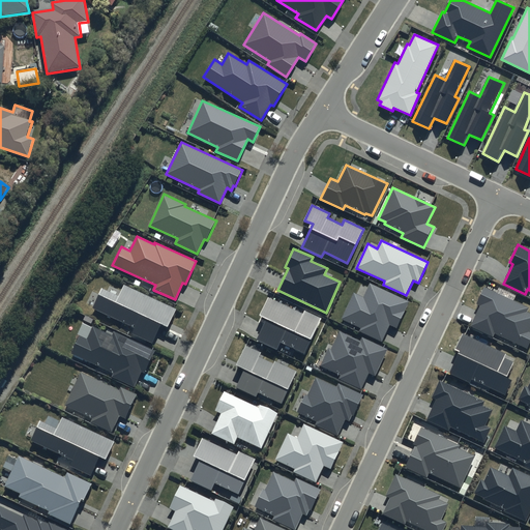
[(409,301),(370,283),(363,296),(353,292),(341,319),(360,328),(359,331),(382,342),(389,325),(396,328),(409,301)]
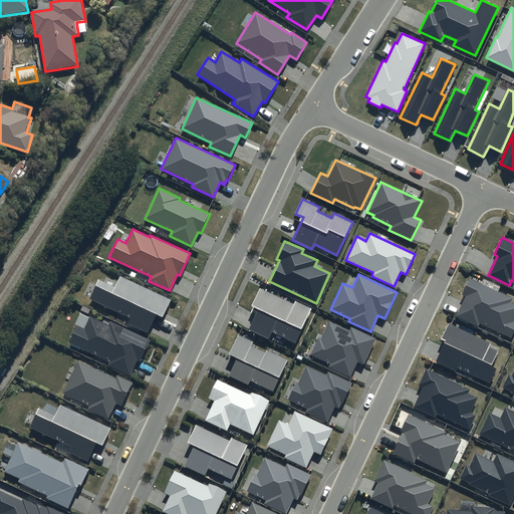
[(172,299),(120,276),(115,287),(98,279),(89,298),(129,316),(125,323),(148,333),(157,315),(164,318),(172,299)]
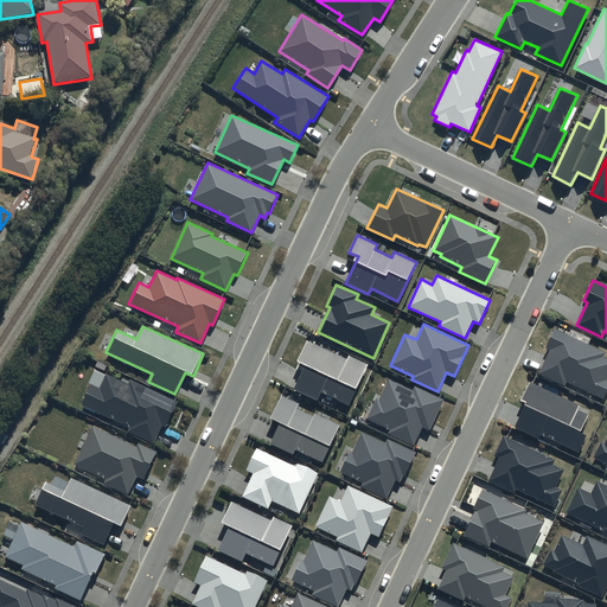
[(549,350),(538,374),(564,387),(567,382),(604,400),(606,391),(606,381),(606,377),(606,358),(604,357),(606,352),(555,327),(544,349),(549,350)]
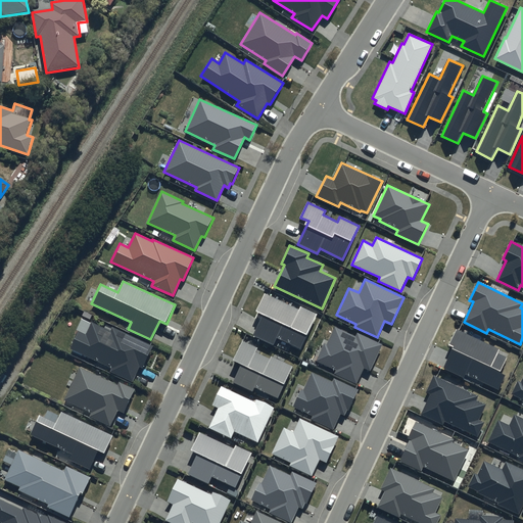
[(298,310),(265,293),(256,312),(264,315),(253,335),(274,345),(277,338),(300,349),(318,314),(300,305),(298,310)]
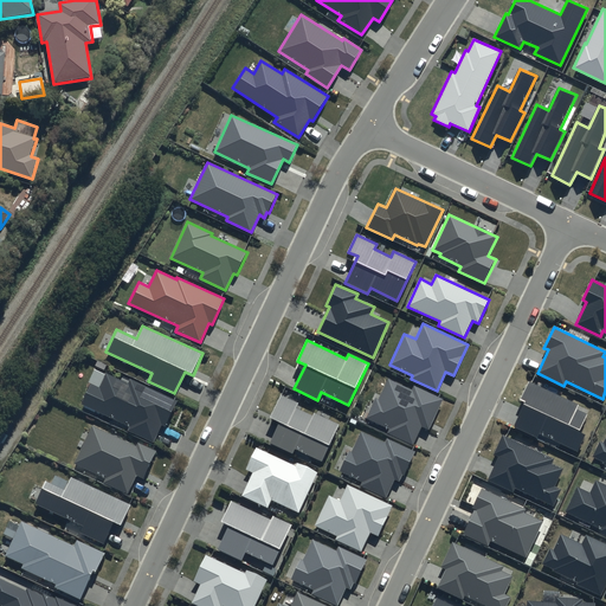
[(98,387),(90,384),(81,405),(129,427),(128,431),(154,443),(161,425),(166,427),(179,400),(130,379),(128,384),(105,373),(98,387)]
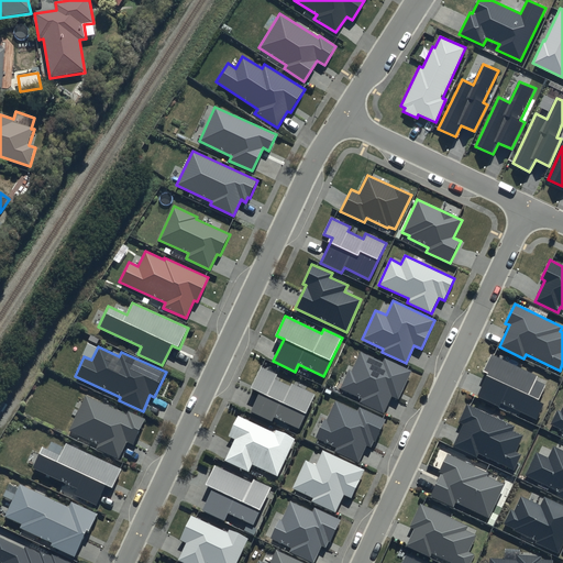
[(383,362),(361,352),(352,372),(349,370),(340,388),(361,398),(359,403),(384,415),(392,397),(398,399),(411,371),(384,359),(383,362)]
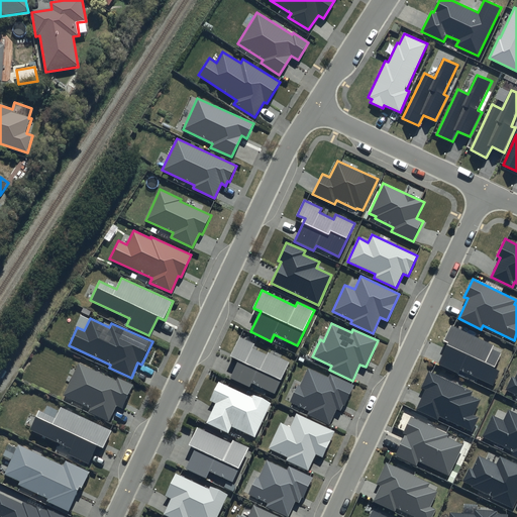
[(494,344),(451,325),(443,340),(447,342),(437,364),(458,374),(459,370),(493,385),(499,371),(494,369),(501,353),(492,349),(494,344)]
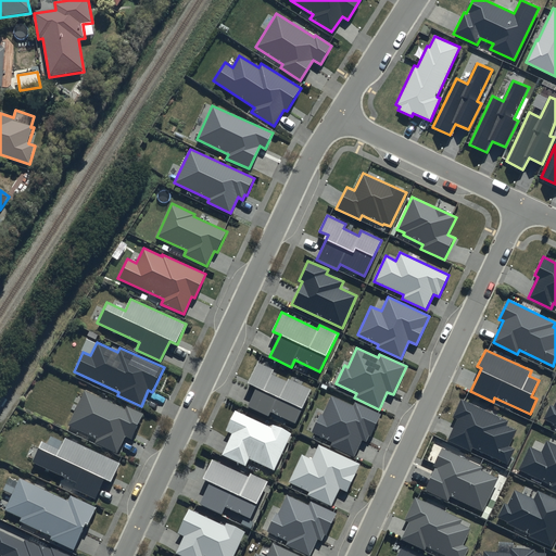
[(274,370),(257,363),(248,383),(256,388),(248,407),(268,417),(270,412),(295,424),(312,390),(288,378),(287,381),(272,375),(274,370)]
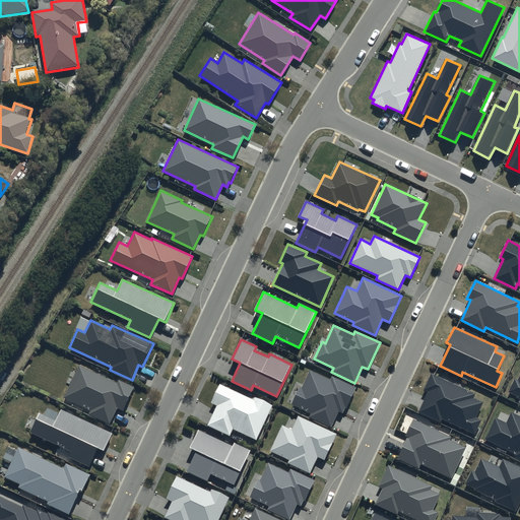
[(118,379),(116,382),(79,365),(64,397),(91,410),(89,414),(110,425),(117,407),(123,410),(134,386),(118,379)]
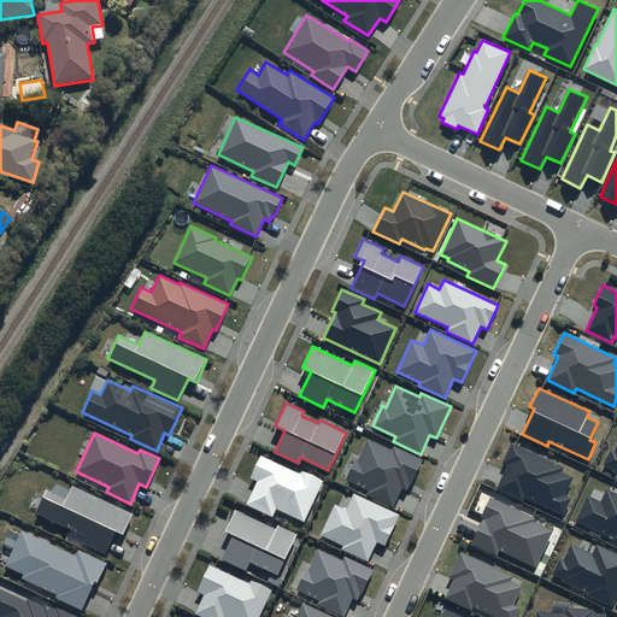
[(423,459),(394,446),(392,451),(366,439),(358,459),(356,458),(346,480),(369,491),(366,495),(393,507),(403,488),(406,491),(410,483),(411,485),(423,459)]
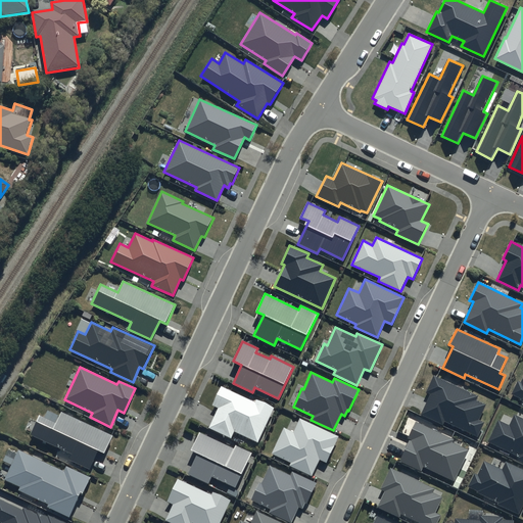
[(478,395),(434,376),(426,392),(430,394),(421,416),(443,426),(445,422),(477,437),(484,423),(479,420),(486,405),(476,400),(478,395)]
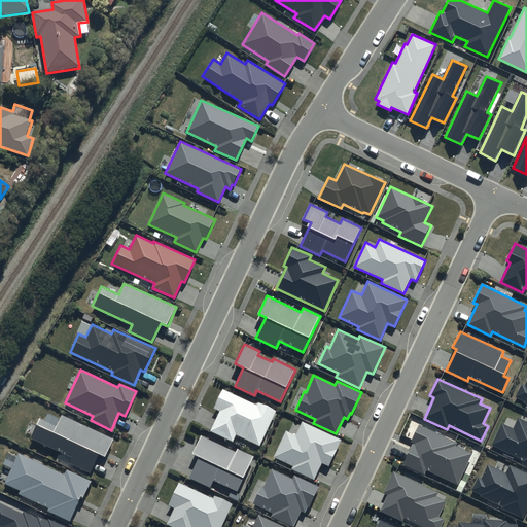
[(526,382),(526,386),(522,384),(516,397),(525,401),(524,402),(526,403),(526,382)]
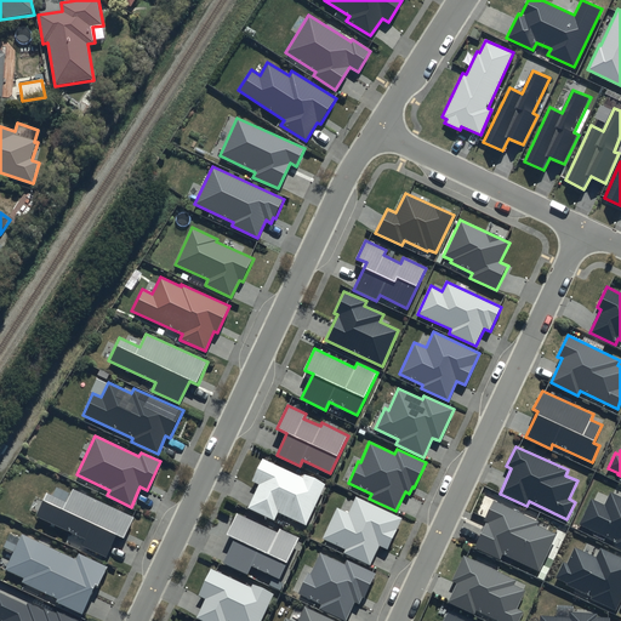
[(302,477),(262,459),(252,480),(258,484),(248,508),(274,520),(278,512),(306,525),(325,484),(303,474),(302,477)]
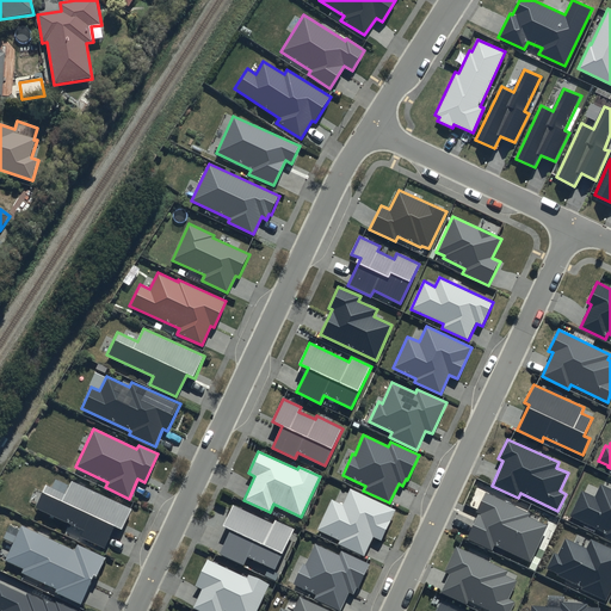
[(131,508),(72,481),(66,494),(45,485),(35,508),(82,530),(80,537),(104,549),(115,526),(122,530),(131,508)]
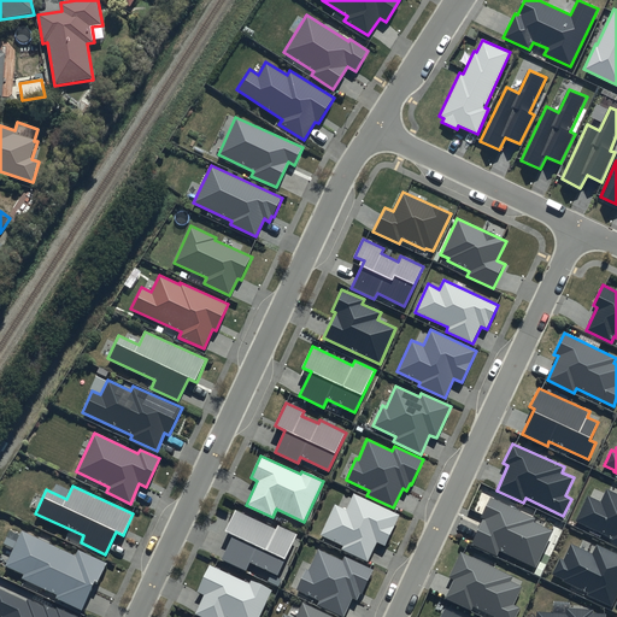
[(616,493),(606,489),(601,501),(588,495),(575,522),(611,538),(609,542),(616,546),(616,493)]
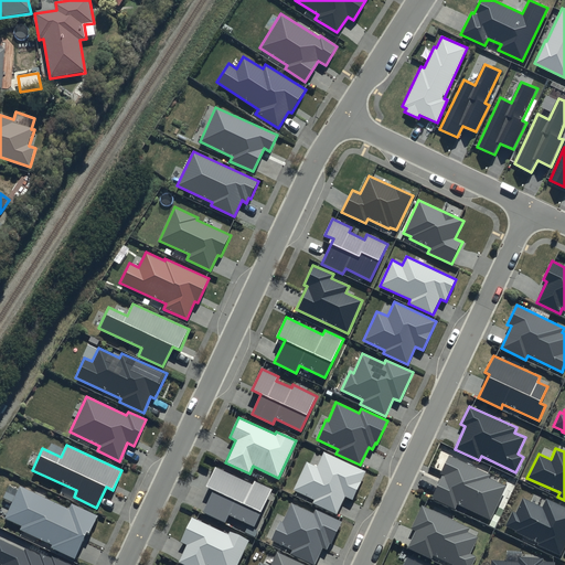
[(365,471),(323,452),(317,467),(307,461),(294,490),(315,500),(312,503),(337,514),(345,497),(352,500),(365,471)]
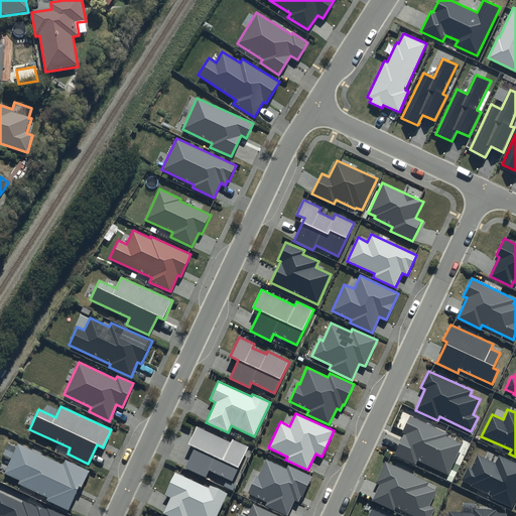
[(447,433),(410,416),(402,432),(404,433),(394,455),(415,465),(417,461),(447,475),(462,444),(445,436),(447,433)]
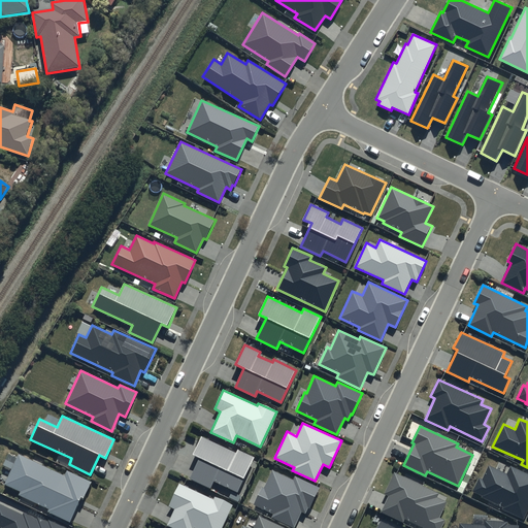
[(235,452),(201,436),(192,455),(199,458),(190,479),(210,488),(213,481),(237,492),(254,457),(237,449),(235,452)]
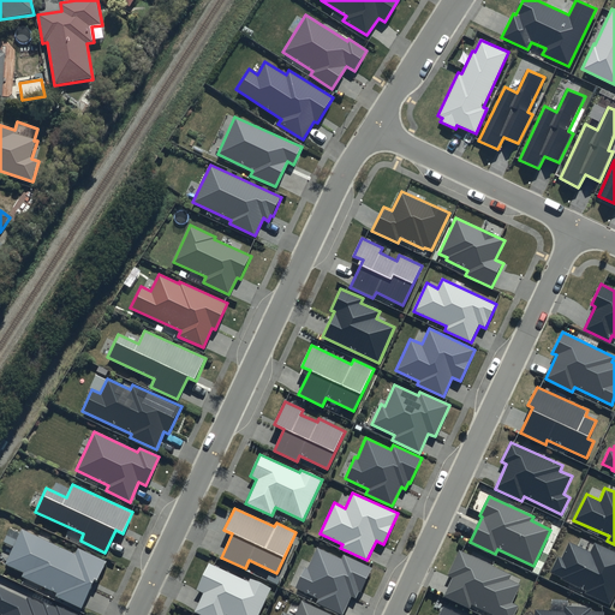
[(75,553),(22,529),(6,563),(24,572),(23,577),(55,592),(54,595),(82,608),(95,581),(97,583),(108,561),(77,547),(75,553)]
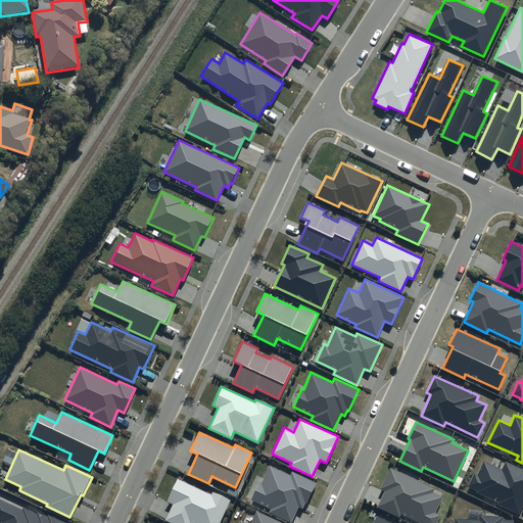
[(522,469),(506,462),(503,470),(484,462),(478,475),(474,474),(468,487),(477,491),(477,492),(498,503),(497,505),(519,514),(522,505),(522,469)]
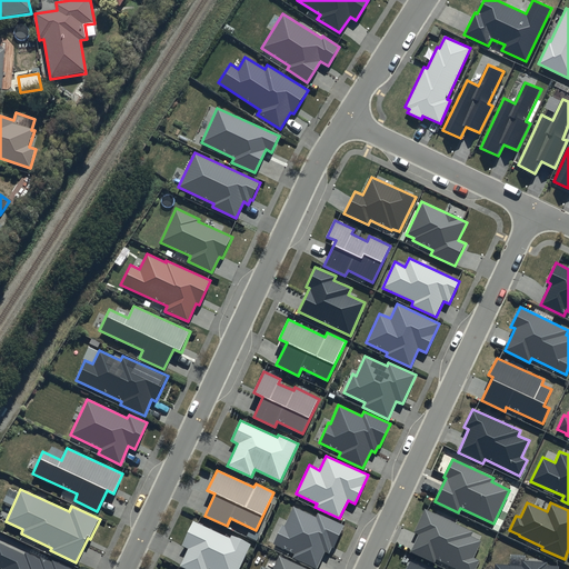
[(345,526),(318,513),(316,517),(293,507),(285,526),(282,525),(272,545),(295,555),(293,558),(317,568),(326,551),(329,553),(331,547),(333,548),(345,526)]
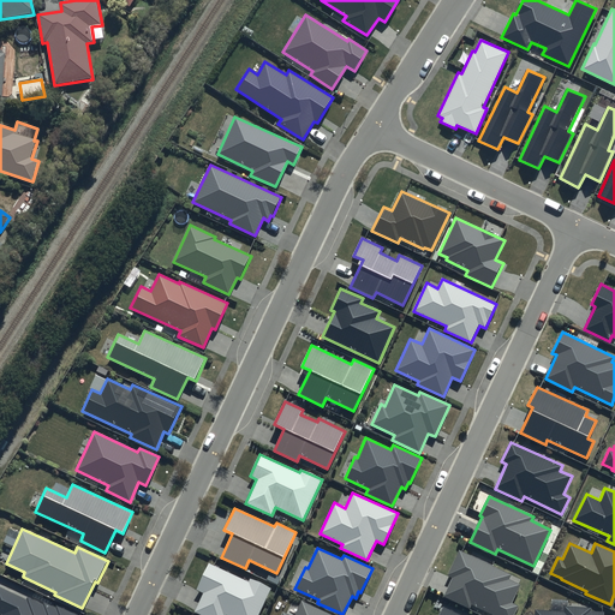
[(512,574),(460,550),(451,571),(455,572),(443,597),(471,609),(472,605),(494,614),(514,614),(519,605),(513,603),(521,584),(509,579),(512,574)]
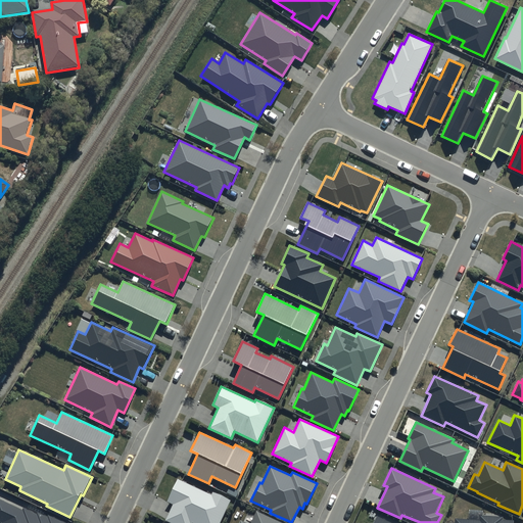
[(211,494),(178,479),(167,502),(173,505),(164,520),(170,522),(219,522),(230,501),(212,492),(211,494)]
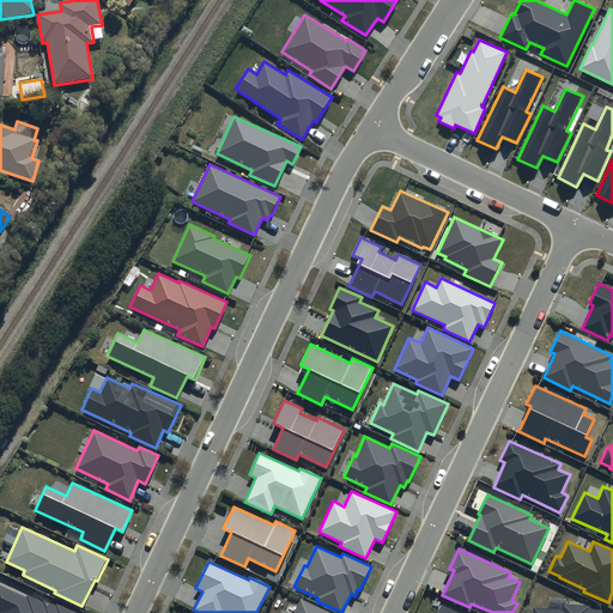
[(25,596),(0,584),(0,611),(2,612),(1,612),(78,612),(55,604),(54,607),(28,595),(25,596)]
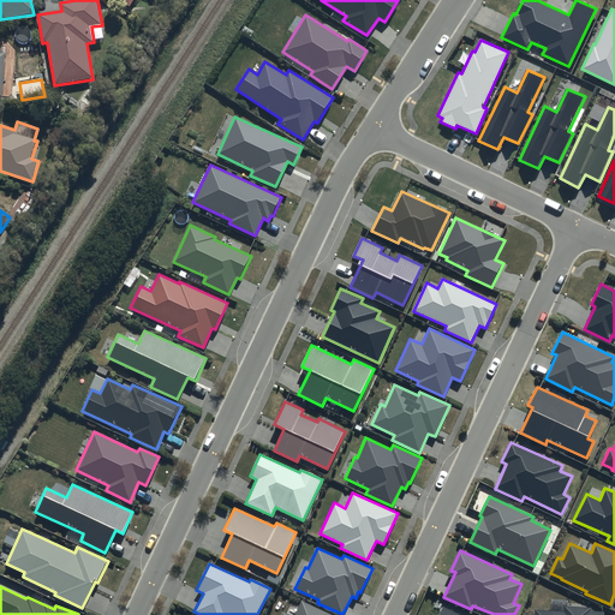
[(329,614),(302,602),(296,614),(290,614),(282,611),(280,614),(329,614)]
